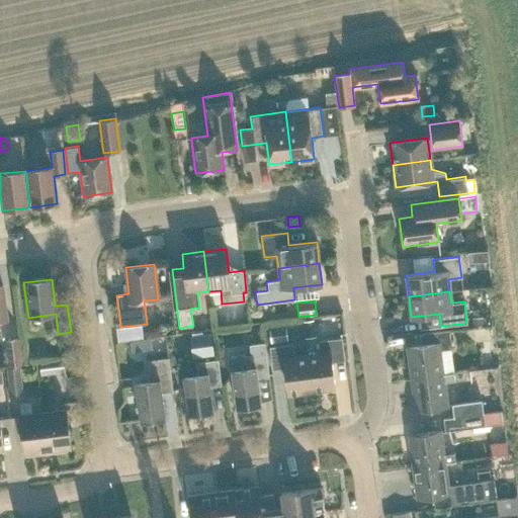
[(316,336),(314,319),(304,321),(305,337),(316,336)]
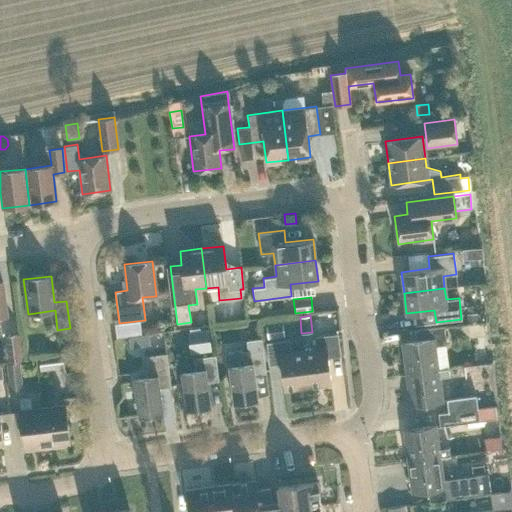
[(266,325),(268,338),(284,336),(282,323),(266,325)]
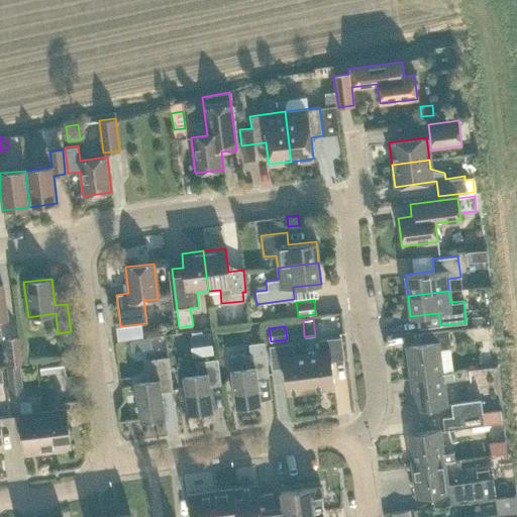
[(409,378),(442,374),(439,349),(450,348),(447,329),(420,332),(421,343),(405,346),(409,378)]
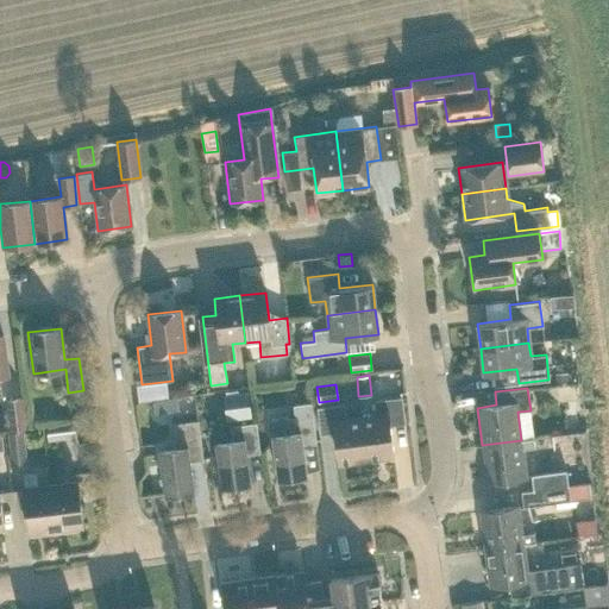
[(226,420),(251,418),(249,391),(224,394),(226,420)]
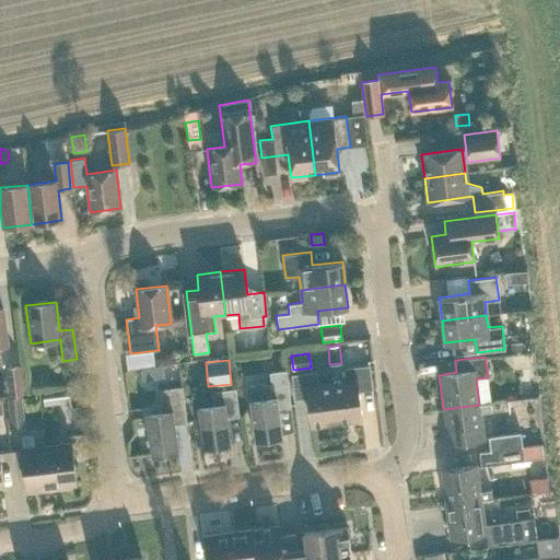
[(6,366),(9,396),(25,394),(21,364),(6,366)]
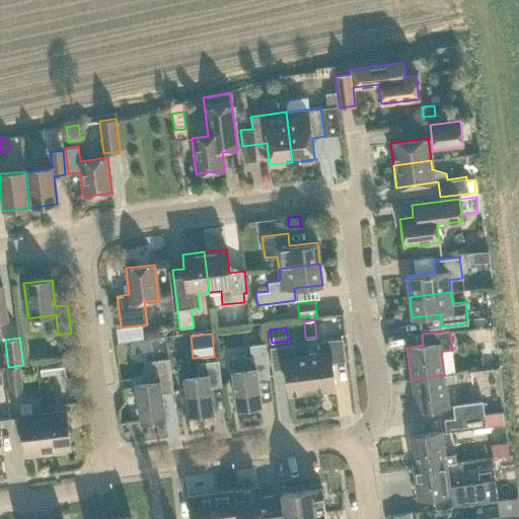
[(143,338),(130,340),(131,349),(145,348),(143,338)]
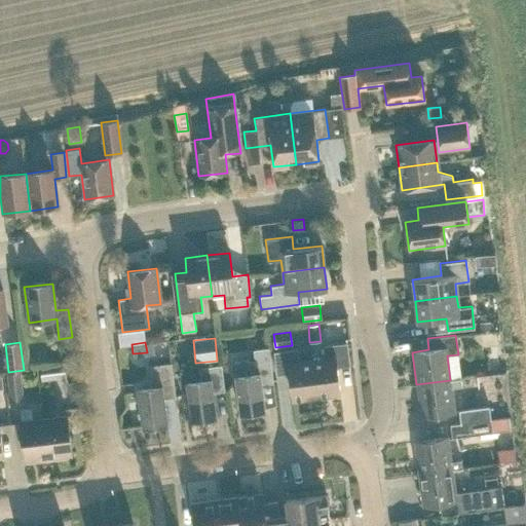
[(336,368),(349,366),(346,343),(323,346),(325,360),(311,361),(315,397),(339,393),(336,368)]
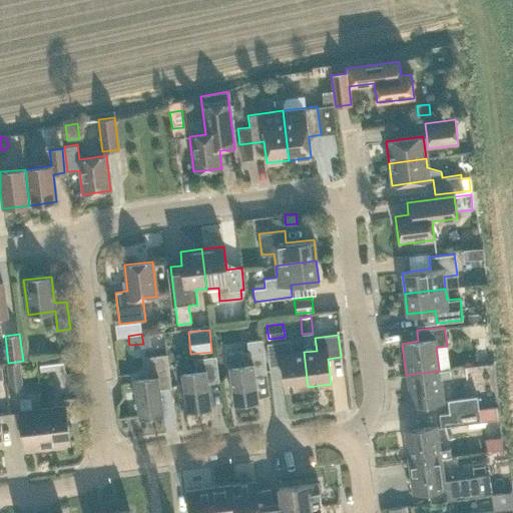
[(267,375),(263,350),(262,339),(246,341),(248,352),(242,353),(242,351),(227,353),(230,367),(229,368),(234,404),(258,401),(254,376),(267,375)]
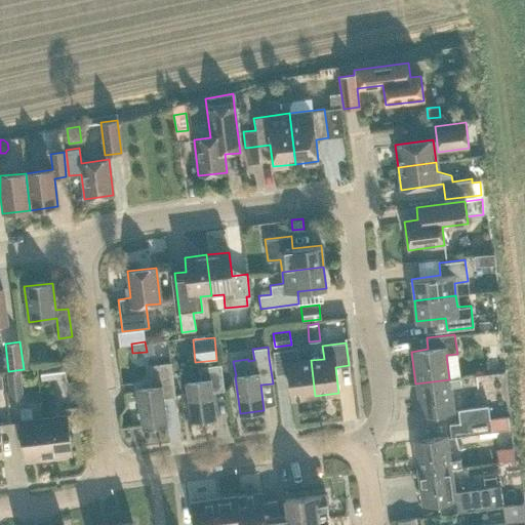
[(315,396),(311,360),(298,362),(296,349),(273,352),(276,374),(288,373),(291,399),(315,396)]
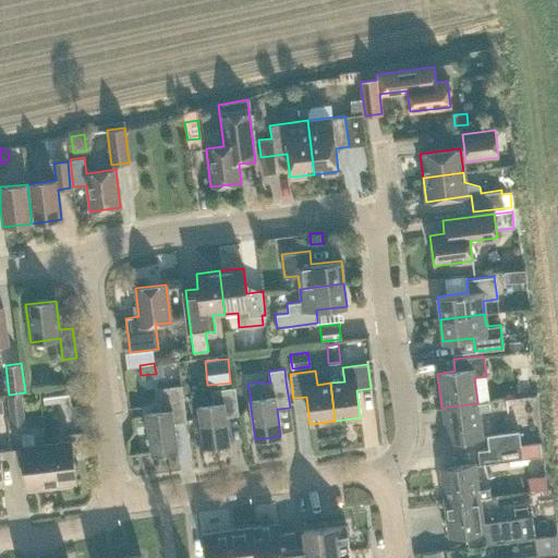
[(173,423),(186,421),(181,385),(158,388),(161,411),(146,413),(152,453),(177,450),(173,423)]
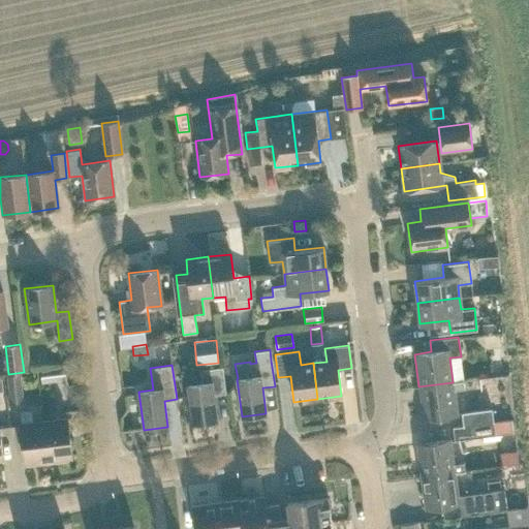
[(66,379),(65,366),(39,368),(41,381),(66,379)]
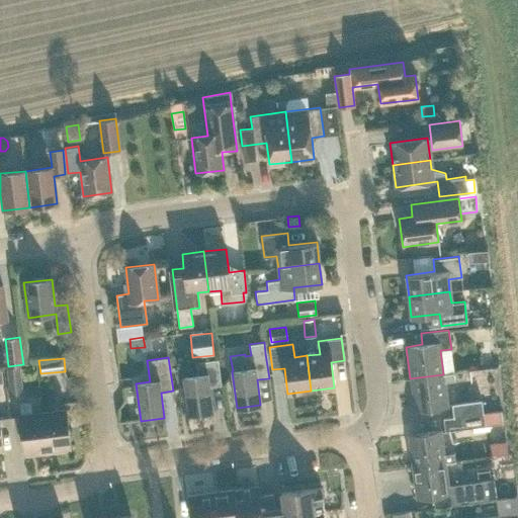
[(208,386),(221,384),(218,359),(196,362),(197,375),(183,377),(188,415),(212,412),(208,386)]
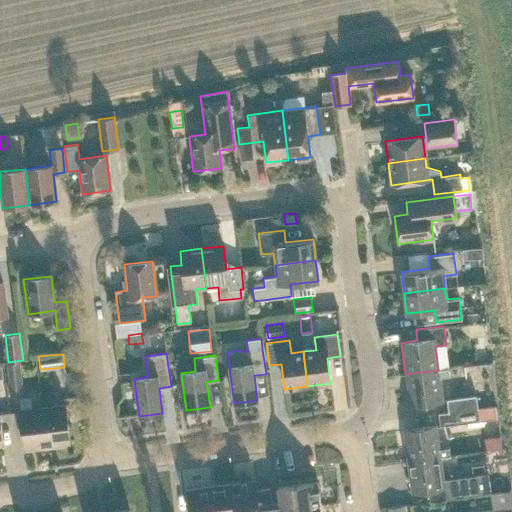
[(23,389),(20,362),(6,363),(9,390),(23,389)]
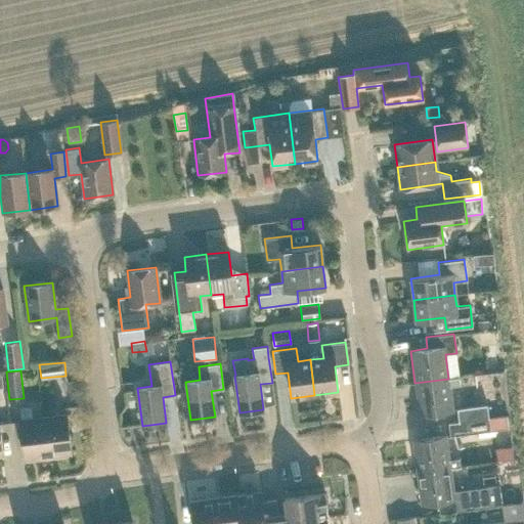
[(449,386),(460,385),(459,377),(448,379),(415,383),(420,416),(452,410),(449,386)]
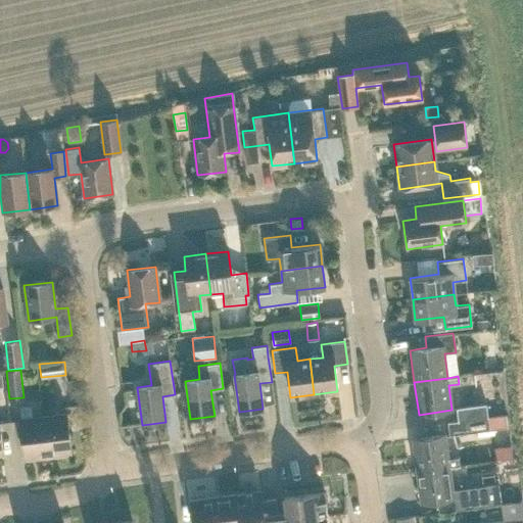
[(458,421),(487,417),(485,403),(456,408),(458,421)]
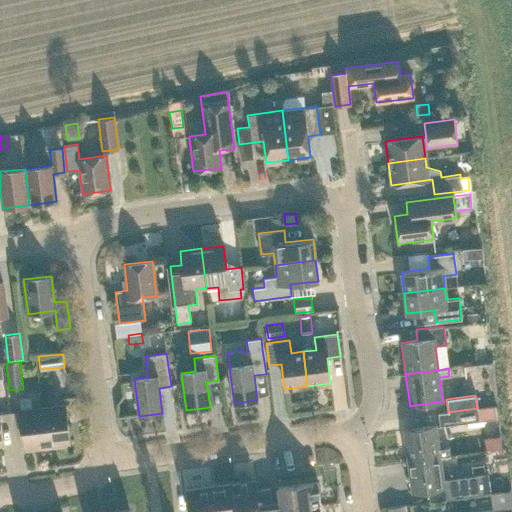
[(47,447),(70,444),(65,405),(42,407),(47,447)]
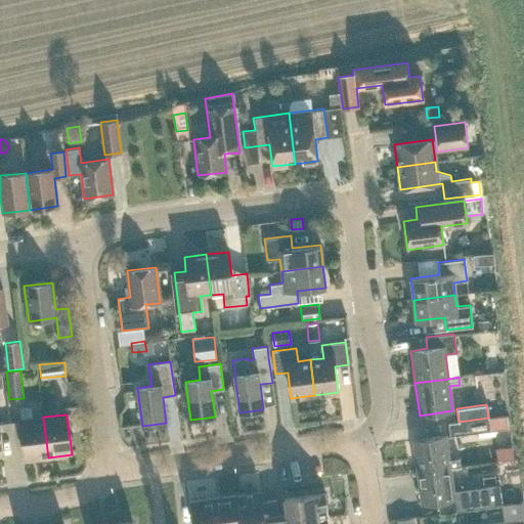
[(506,416),(488,418),(490,431),(508,428),(506,416)]
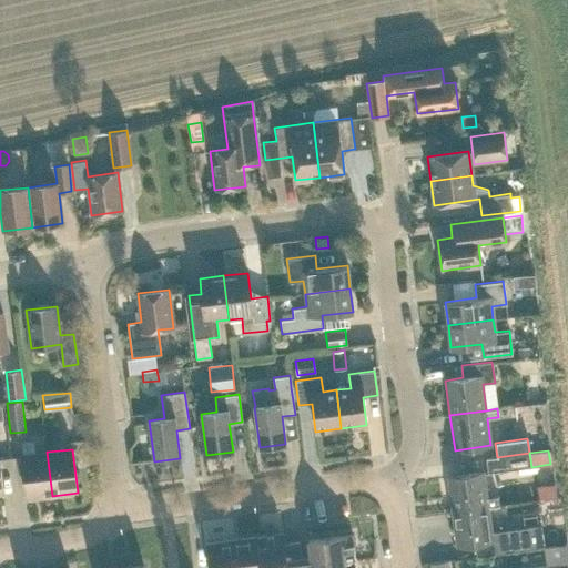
[(27,499),(52,496),(47,452),(21,455),(27,499)]
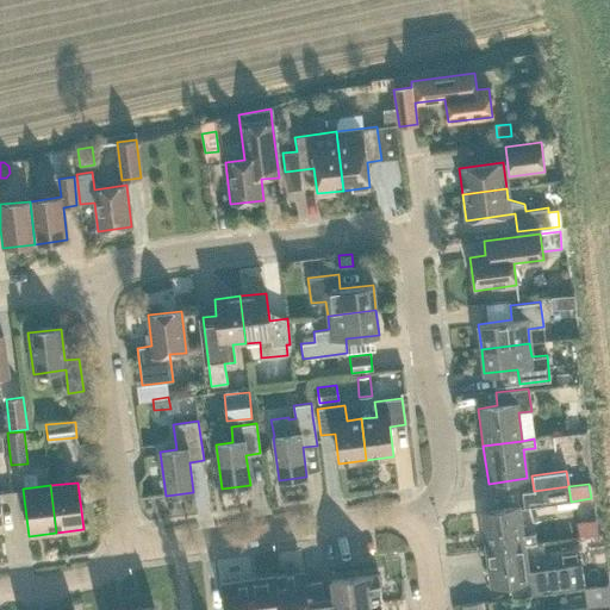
[(523,508),(571,502),(568,486),(534,491),(522,492),(523,508)]
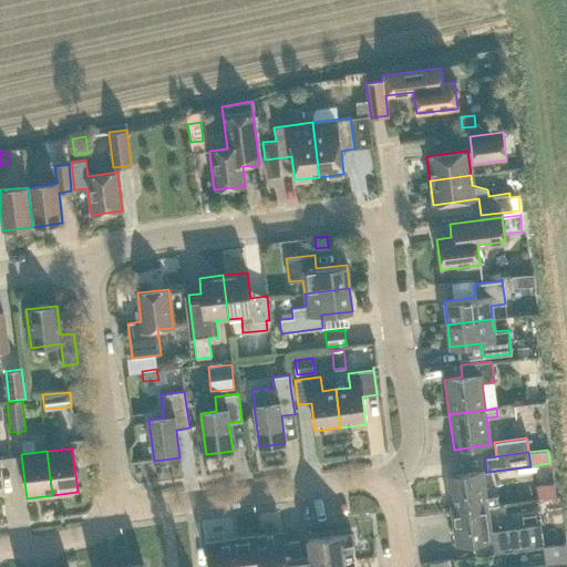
[(451,511),(486,506),(497,504),(496,496),(485,497),(482,471),(446,475),(451,511)]
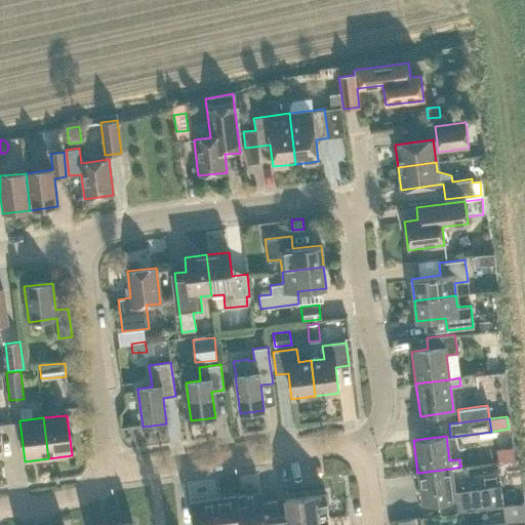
[(516,459),(515,451),(501,452),(502,460),(516,459)]
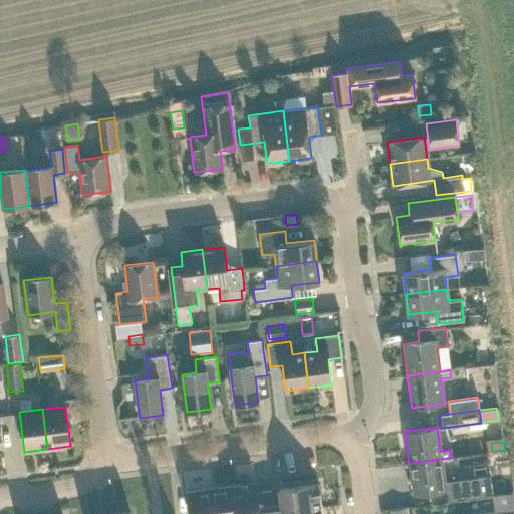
[(441,459),(409,463),(413,494),(429,492),(431,504),(492,495),(504,494),(502,476),(490,477),(490,476),(445,482),(441,459)]
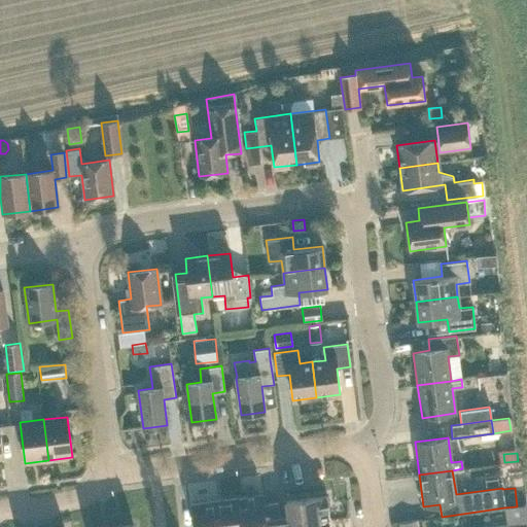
[(242,526),(330,526),(329,519),(326,495),(286,501),(287,517),(280,518),(278,502),(264,504),(262,494),(239,497),(242,526)]
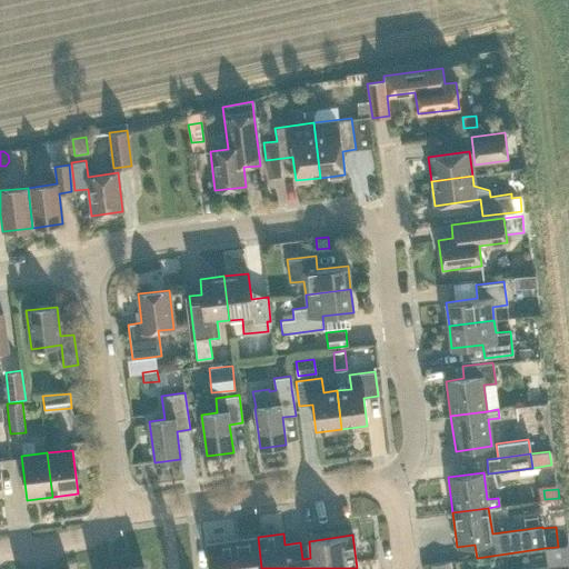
[(236,568),(261,568),(258,537),(232,540),(236,568)]
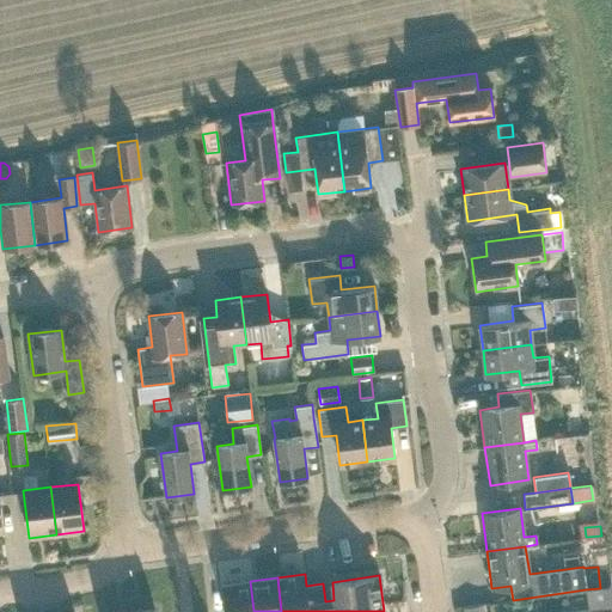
[(226,611),(254,611),(250,581),(222,585),(226,611)]
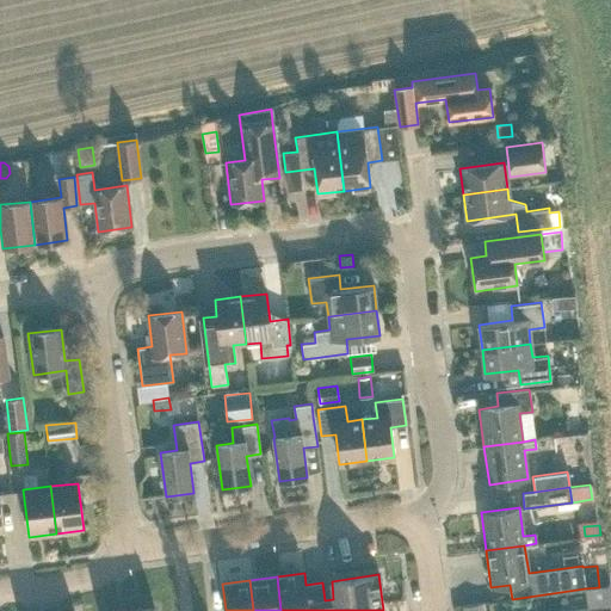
[(599,587),(585,588),(587,609),(602,606),(599,587)]
